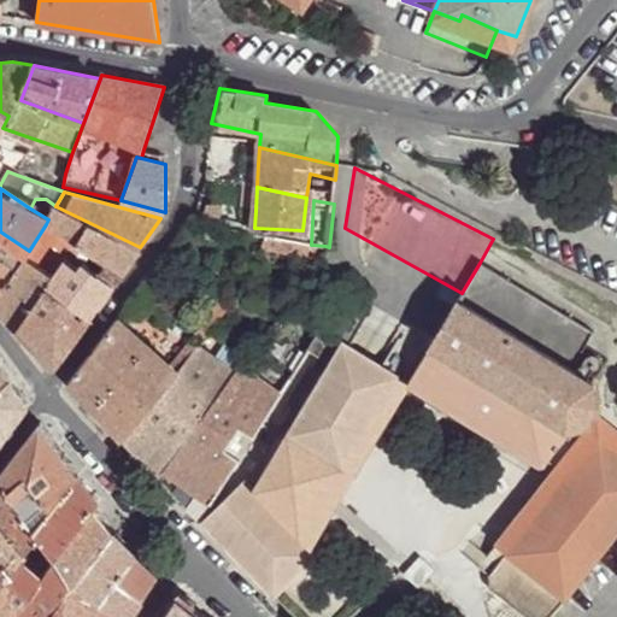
[(140,247),(56,206),(46,224),(70,240),(123,271),(135,253),(140,247)]
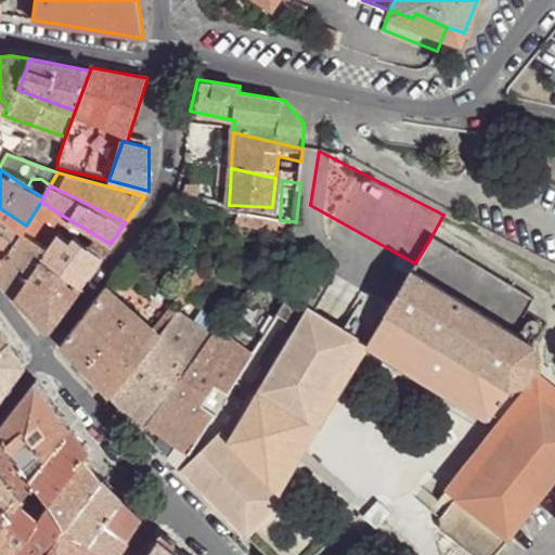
[(63,216),(41,202),(26,226),(0,268),(0,275),(7,283),(17,295),(41,254),(60,221),(63,216)]
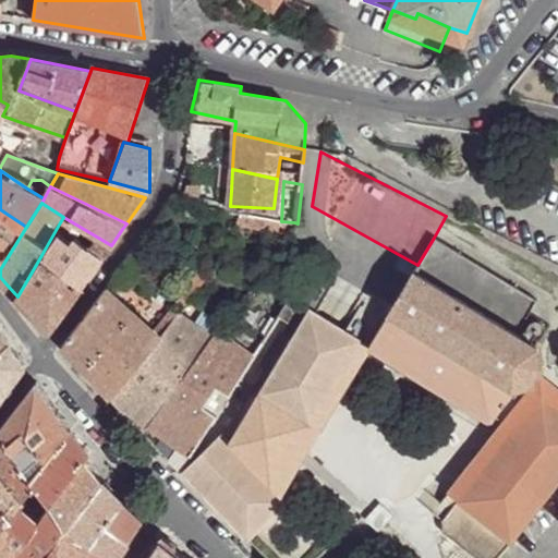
[(0,269),(26,227),(3,211),(0,215),(0,269)]
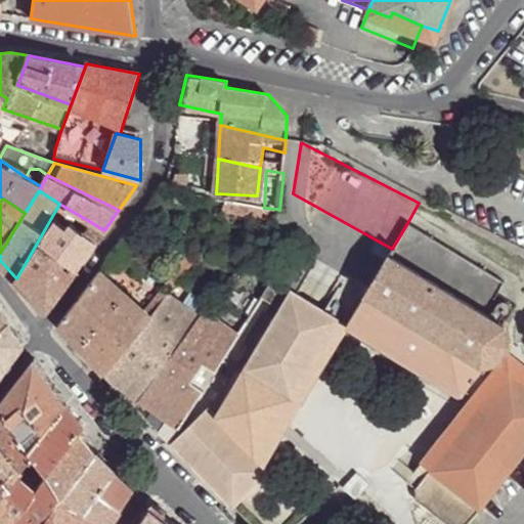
[(264,208),(228,201),(224,206),(229,208),(270,218),(276,209),(264,208)]
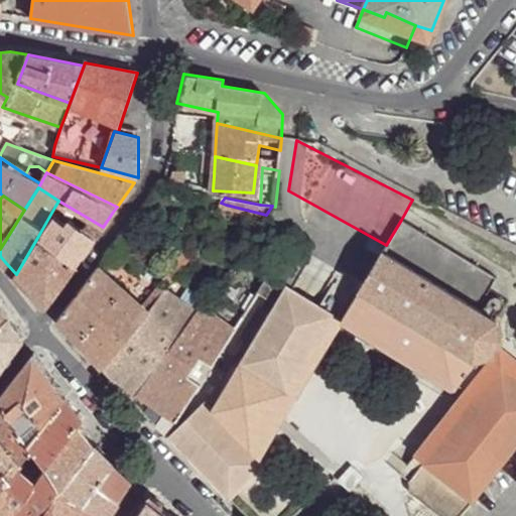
[(103,227),(58,201),(55,206),(96,236),(103,227)]
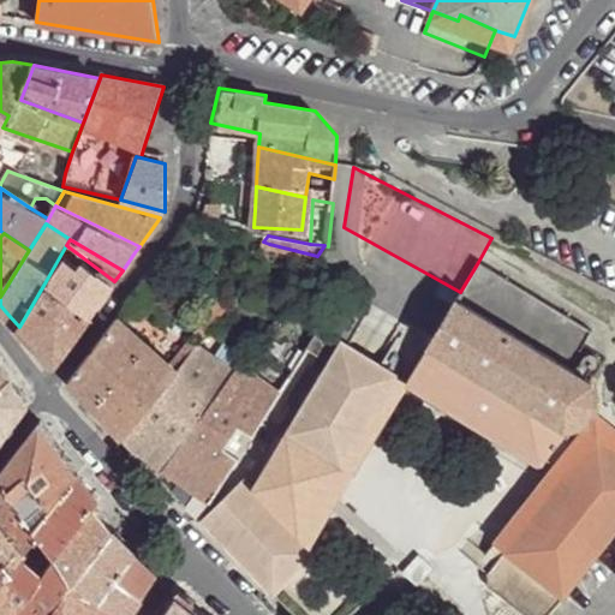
[(114,281),(66,245),(46,281),(90,315),(107,291),(114,281)]
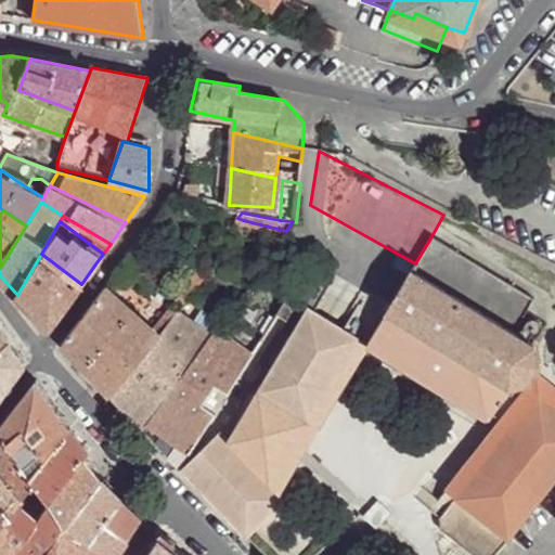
[(431,236),(415,263),(389,306),(527,383),(540,364),(533,343),(517,333),(537,300),(431,236)]
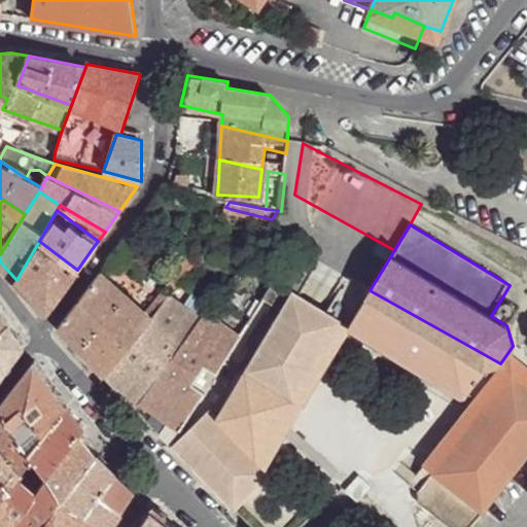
[(77,270),(39,241),(16,280),(35,299),(47,311),(77,270)]
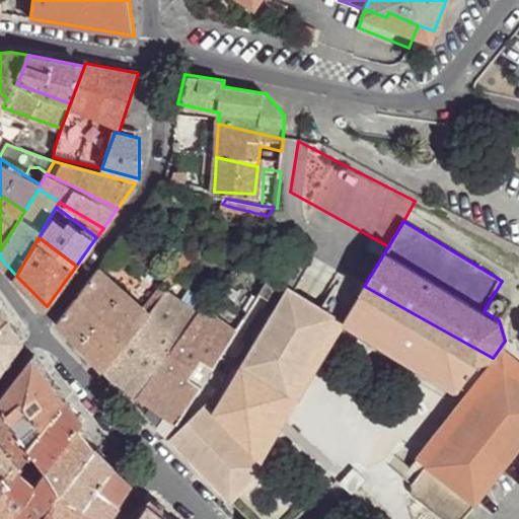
[(314,255),(290,243),(277,265),(260,294),(284,308),(314,255)]
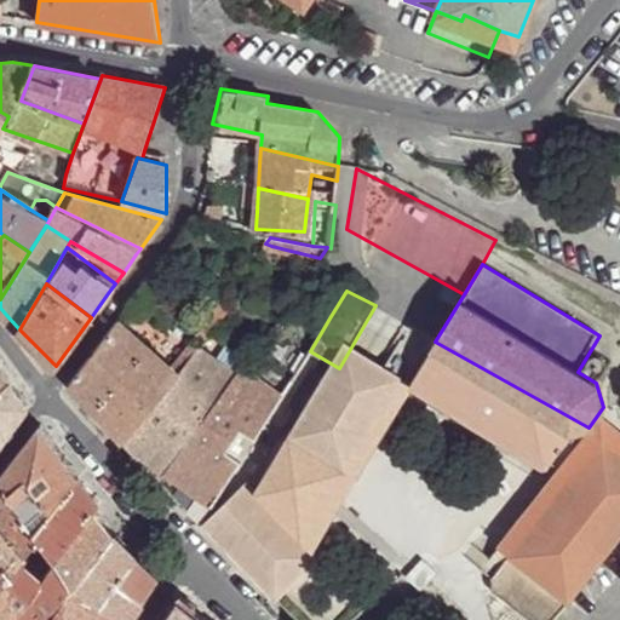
[(172,369),(120,320),(70,383),(96,411),(125,442),(177,374),(172,369)]
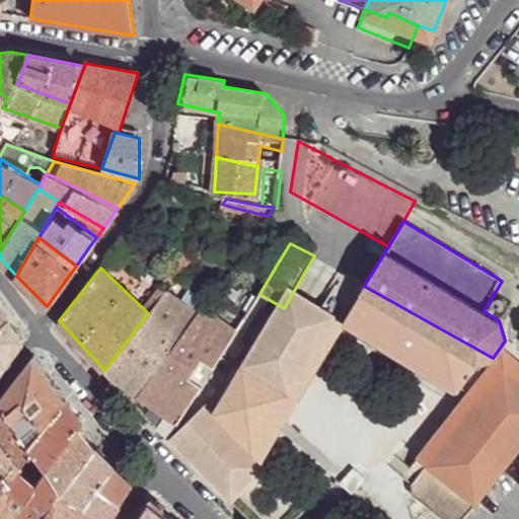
[(462,392),(466,396),(473,402),(491,382),(486,377),(502,362),(497,358),(495,359),(493,358),(364,286),(342,274),(322,307),(462,392)]
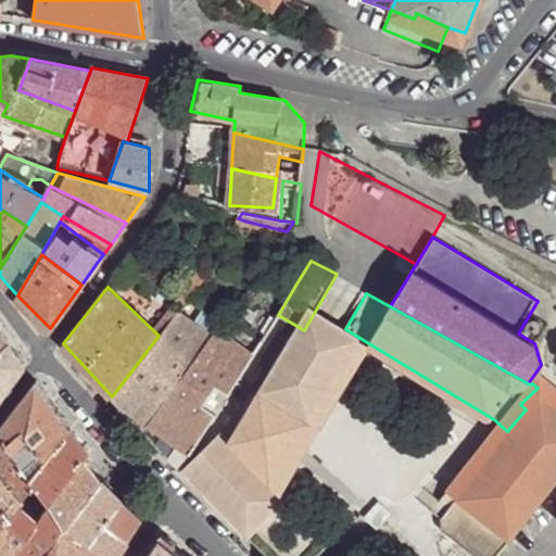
[(176,313),(173,311),(154,331),(159,336),(176,313)]
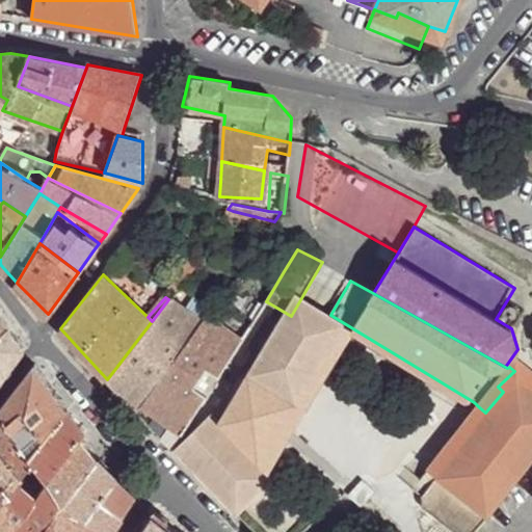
[(284,313),(278,320),(296,330),(285,350),(315,368),(259,460),(268,470),(352,329),(301,298),(291,316),(284,313)]
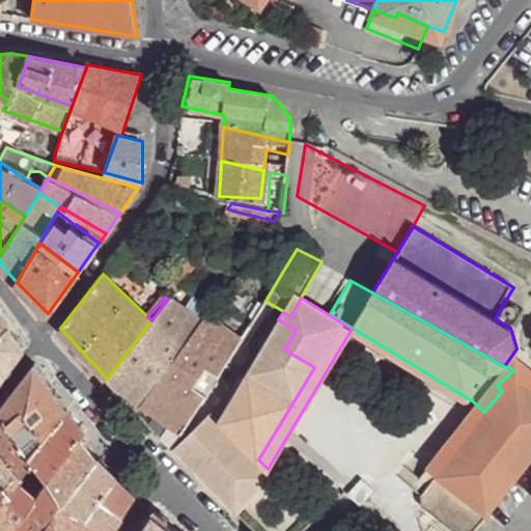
[(200,322),(168,299),(151,320),(107,379),(112,384),(128,399),(135,408),(200,322)]
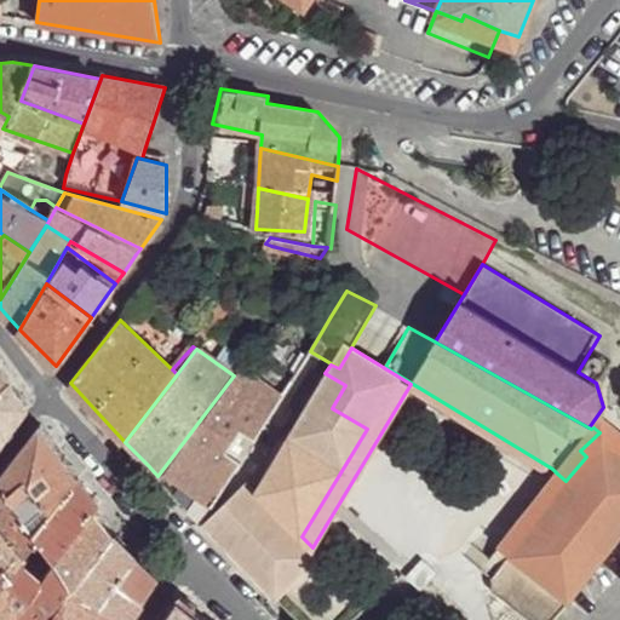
[(325,373),(254,488),(302,537),(367,429),(332,408),(345,385),(325,373)]
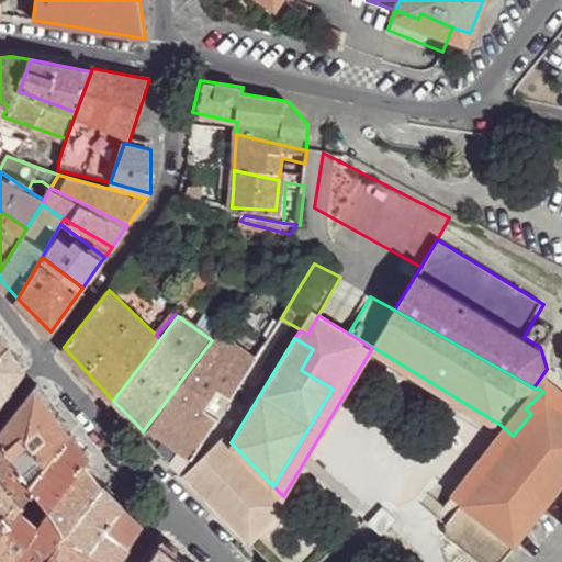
[(251,367),(212,340),(143,431),(178,468),(181,471),(232,395),(251,367)]
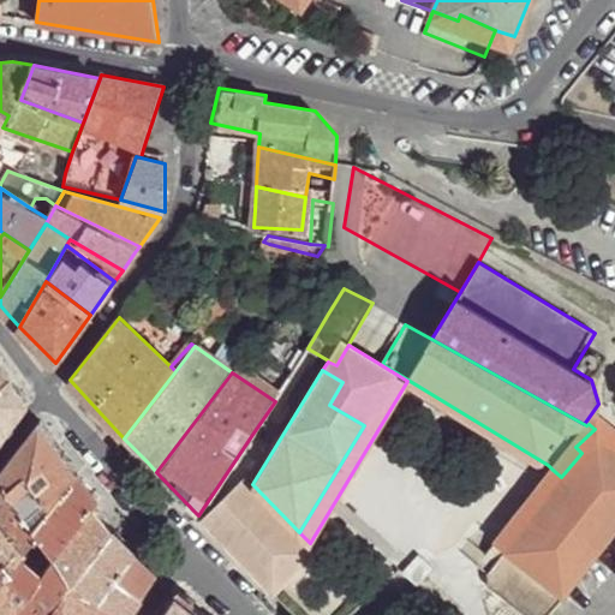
[(28,402),(9,376),(0,382),(0,436),(0,437),(13,422),(28,402)]
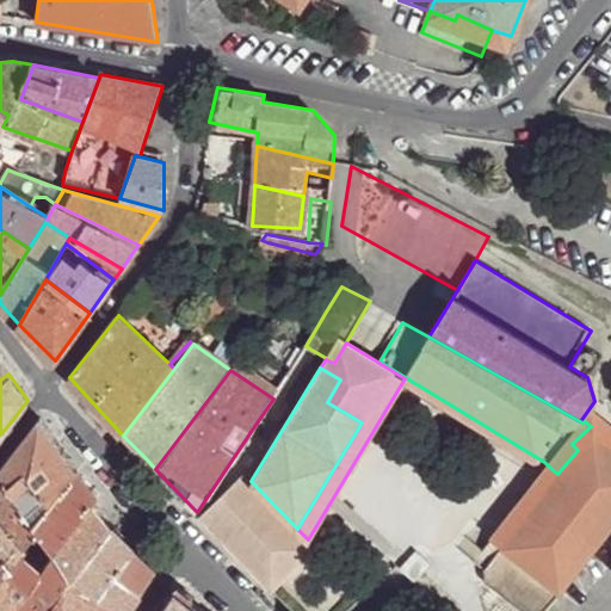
[(48,430),(41,419),(0,470),(0,473),(43,517),(75,469),(67,456),(48,430)]
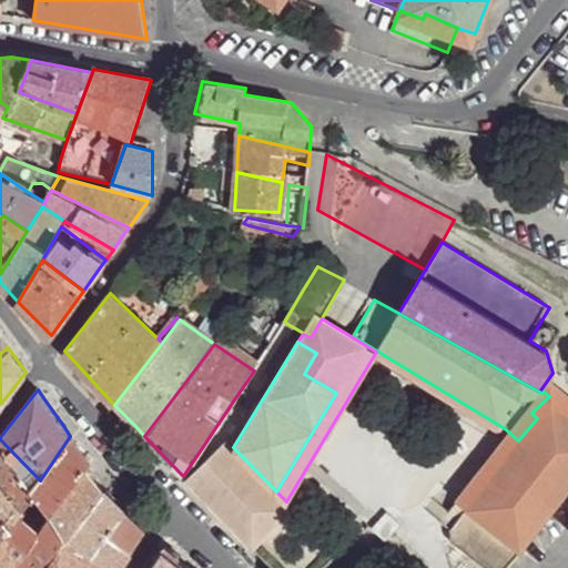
[(553,399),(549,396),(531,413),(537,418),(550,401),(553,399)]
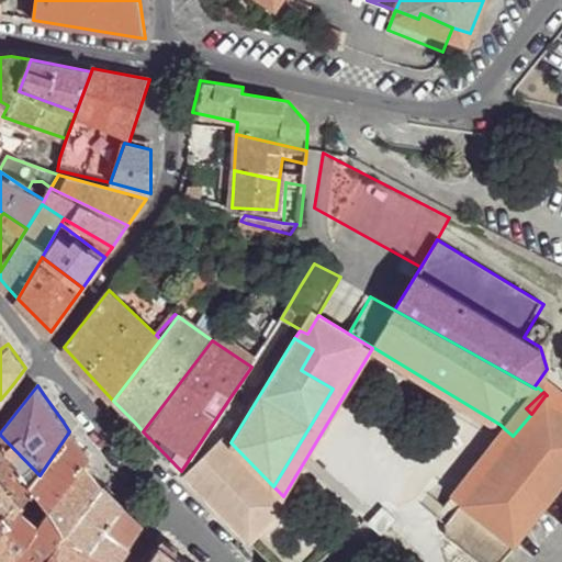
[(561,483),(561,411),(544,396),(531,414),(510,442),(447,525),(448,536),(480,561),(501,561),(517,544),(515,542),(561,483)]
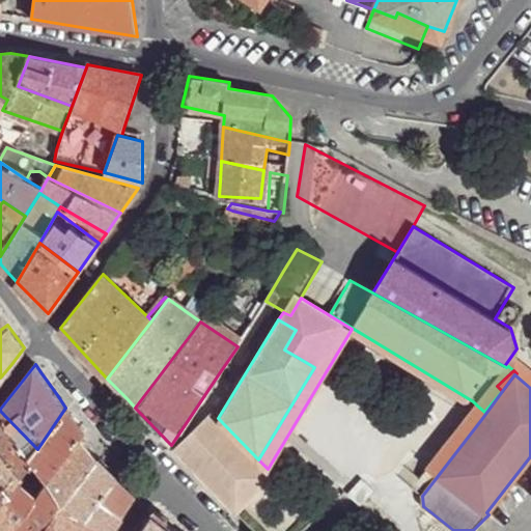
[(477,406),(406,469),(402,466),(394,476),(416,494),(417,506),(446,530),(453,530),(423,506),(422,496),(482,418),(502,391),(484,412),(477,406)]
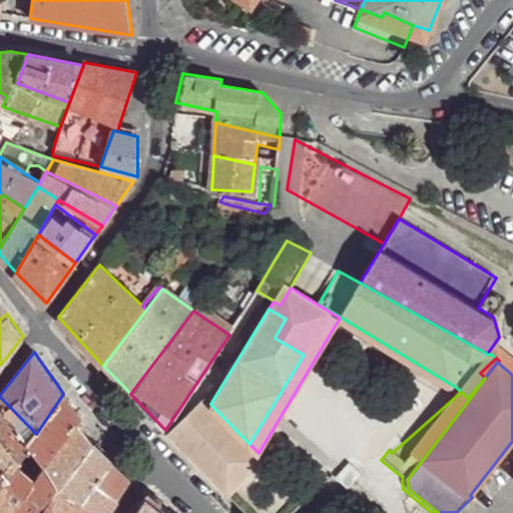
[(71,403),(63,394),(36,434),(27,446),(36,455),(46,464),(77,421),(80,416),(71,403)]
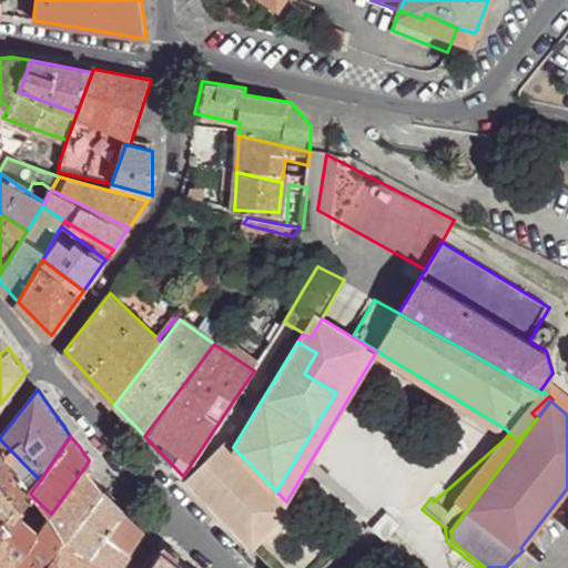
[(233,447),(224,438),(184,477),(252,546),(292,507),(286,501),(276,492),(233,447)]
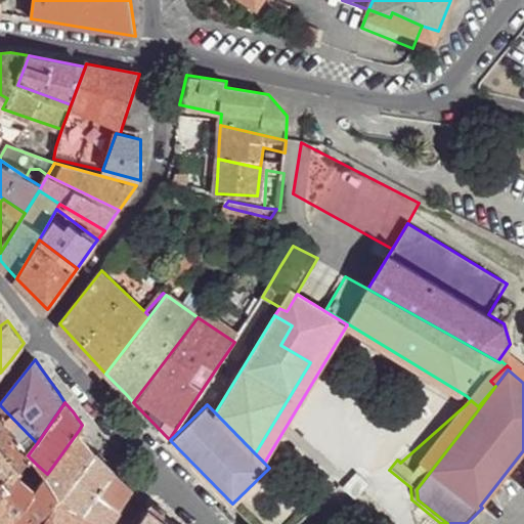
[(37,443),(0,405),(0,443),(20,465),(23,463),(28,455),(37,443)]
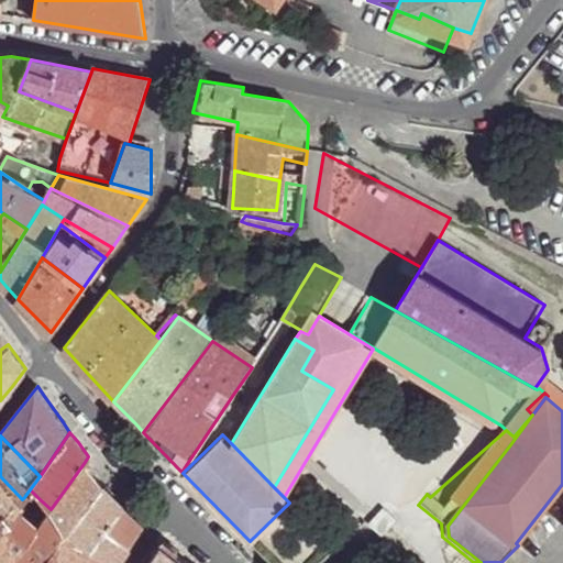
[(94,474),(85,462),(51,509),(75,529),(102,486),(94,474)]
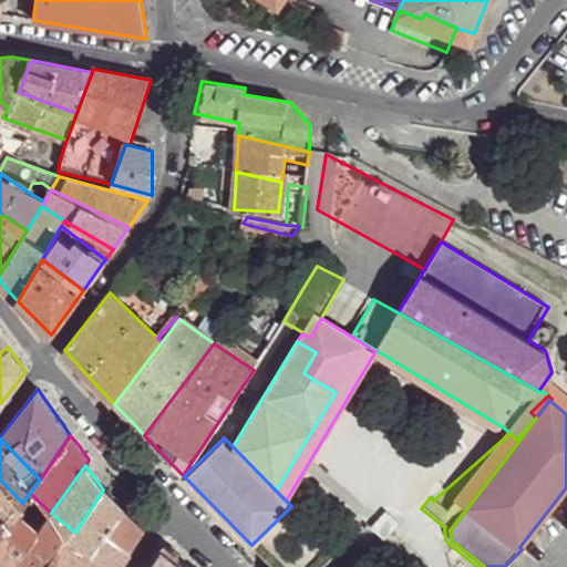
[(22,503),(0,480),(0,514),(9,523),(29,544),(40,529),(19,508),(22,503)]
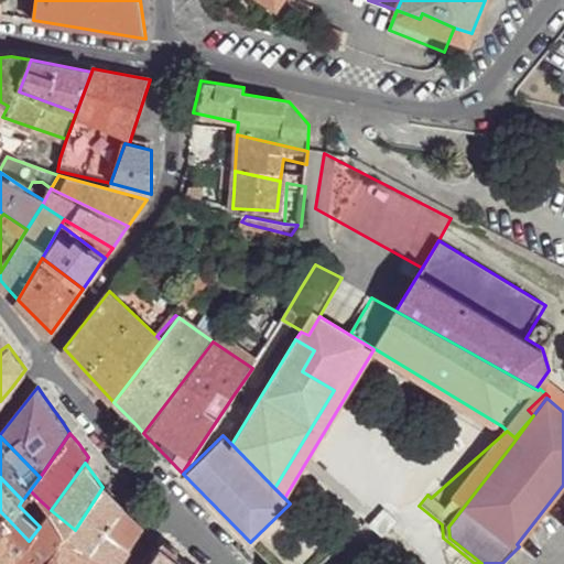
[(114,497),(102,487),(75,530),(96,548),(108,528),(122,507),(114,497)]
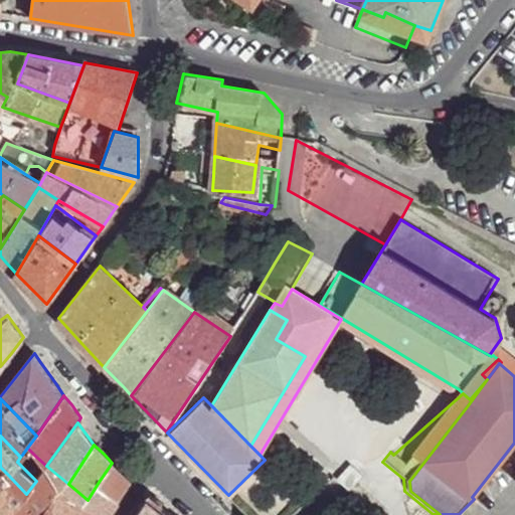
[(122,472),(112,463),(99,482),(119,499),(131,481),(122,472)]
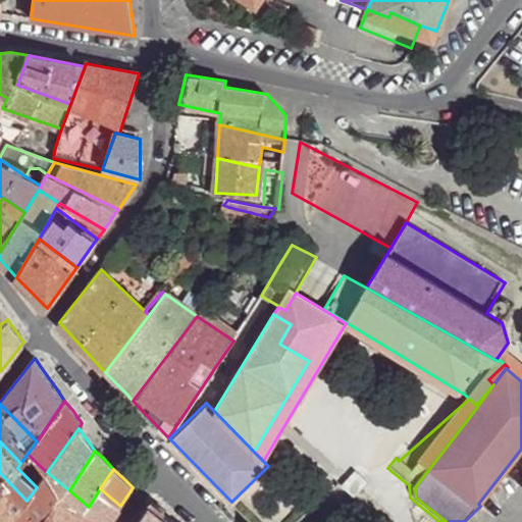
[(69,490),(47,472),(37,487),(27,501),(10,521),(106,521),(89,507),(69,490)]
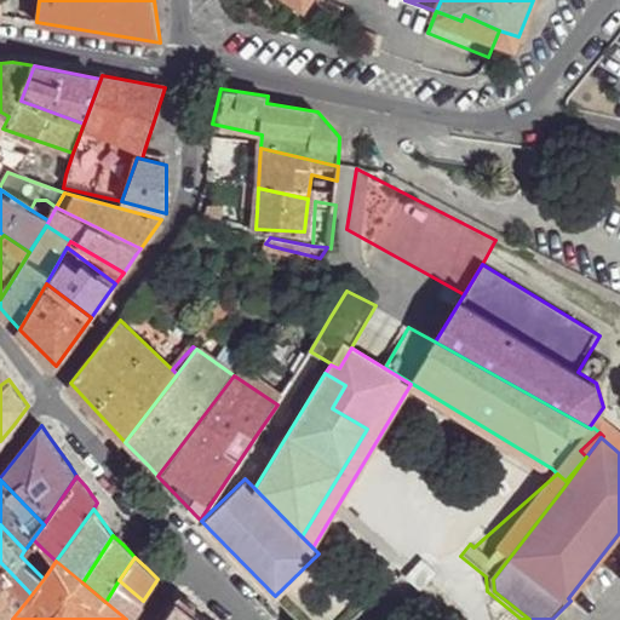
[(0,619),(12,619),(32,595),(10,572),(0,584),(0,619)]
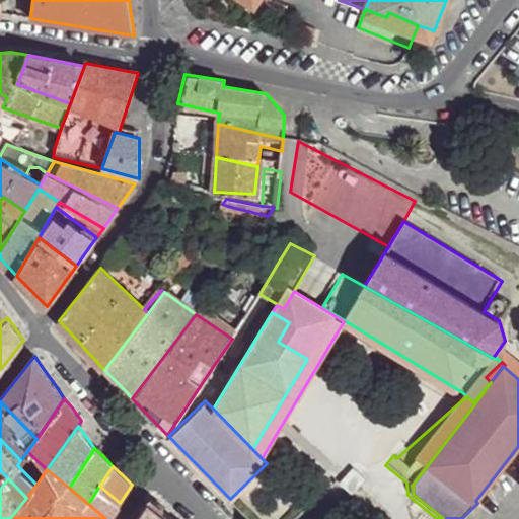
[(107,518),(120,503),(99,486),(88,504),(105,518),(107,518)]
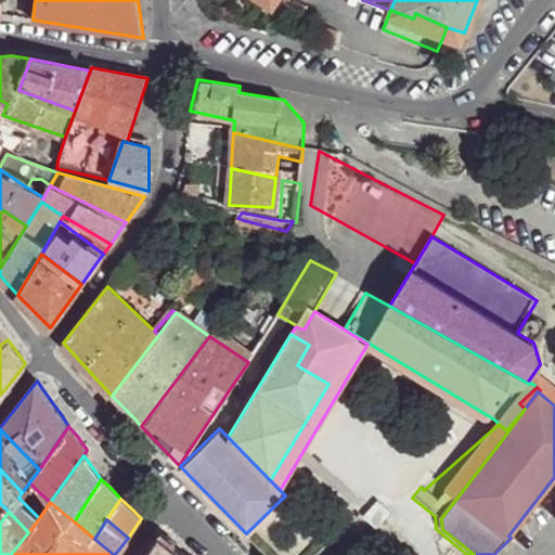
[(184,554),(178,550),(158,534),(145,554),(184,554)]
